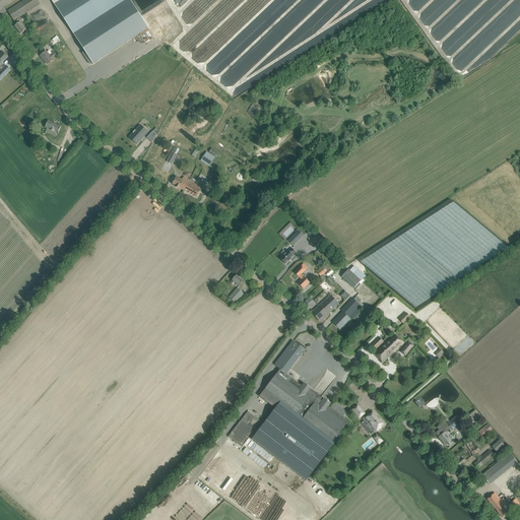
[(37,0),(24,0),(8,11),(14,20),(15,20),(18,23),(14,26),(21,35),(26,29),(24,27),(21,23),(18,19),(27,12),(37,6),(40,4),(37,0)]
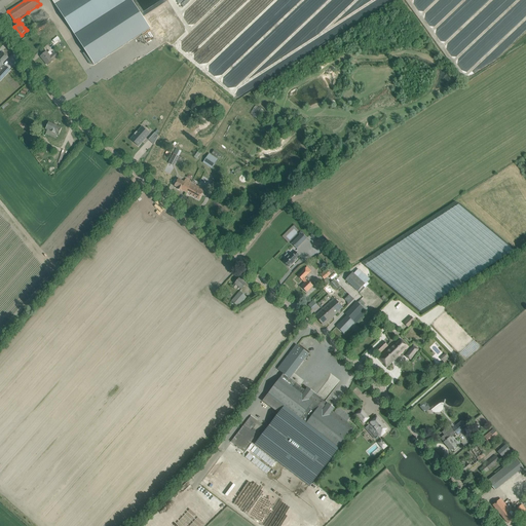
[(51,0),(95,65),(150,29),(132,0),(51,0)]
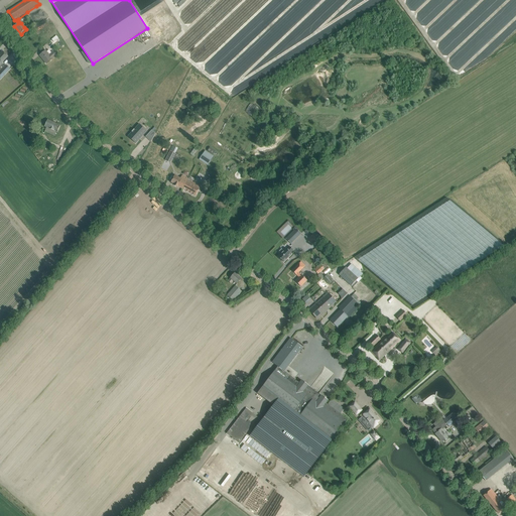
[(47,25),(45,21),(33,27),(35,32),(47,25)]
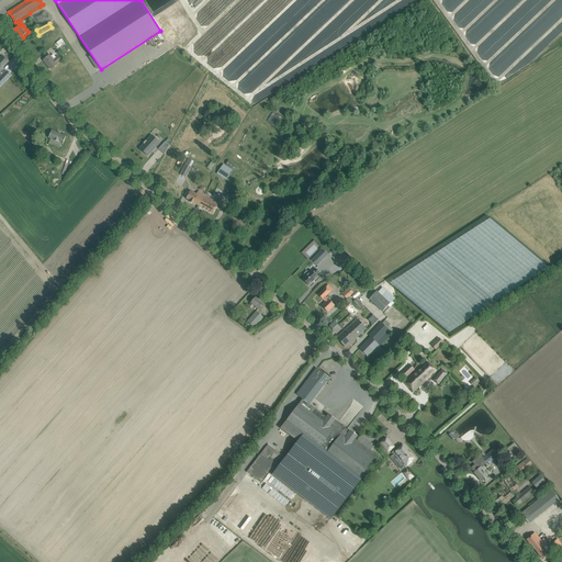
[(51,70),(55,66),(57,65),(56,64),(60,60),(58,57),(54,60),(49,55),(44,60),(47,65),(51,70)]
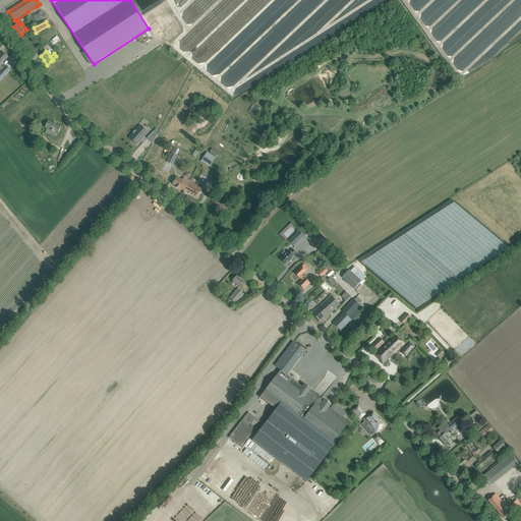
[(0,79),(10,69),(6,66),(5,67),(1,64),(8,57),(2,52),(0,53),(0,79)]
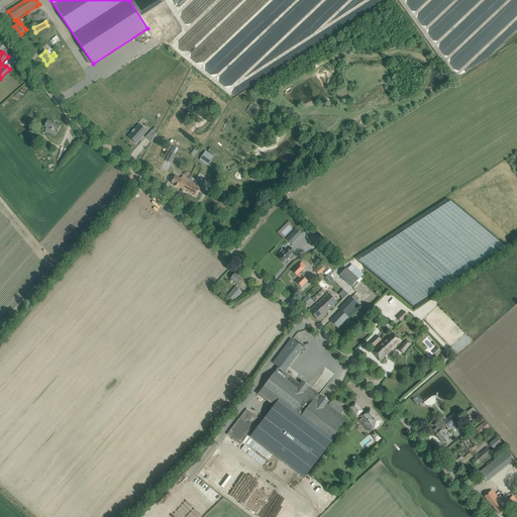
[(245,112),(248,113),(248,114),(254,118),(261,109),(251,103),(245,112)]
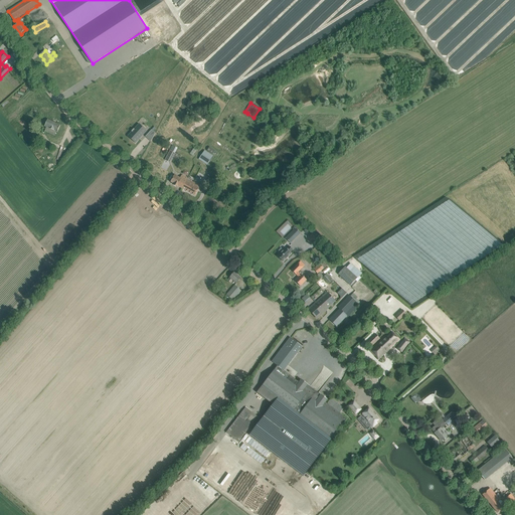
[(44,127),(46,128),(45,130),(43,129),(42,132),(44,133),(44,132),(55,136),(56,132),(57,133),(58,130),(60,125),(48,120),(46,124),(44,127)]
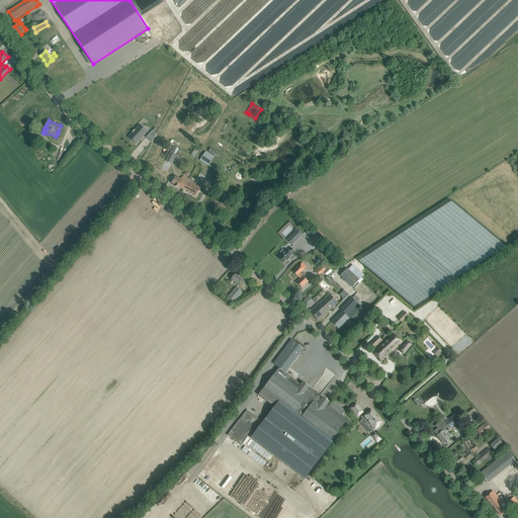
[(148,132),(140,124),(128,137),(137,145),(148,132)]
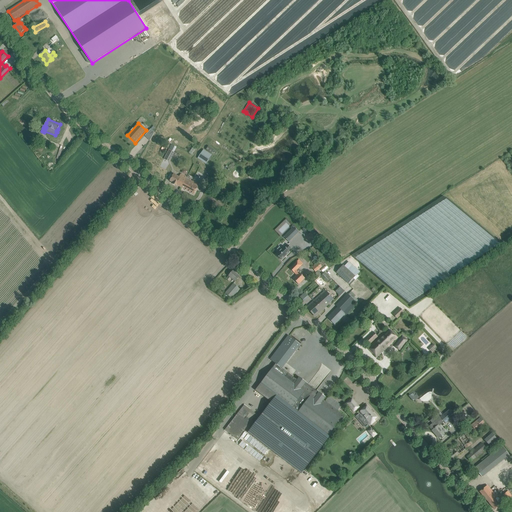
[(164,159),(169,162),(174,152),(169,149),(164,159)]
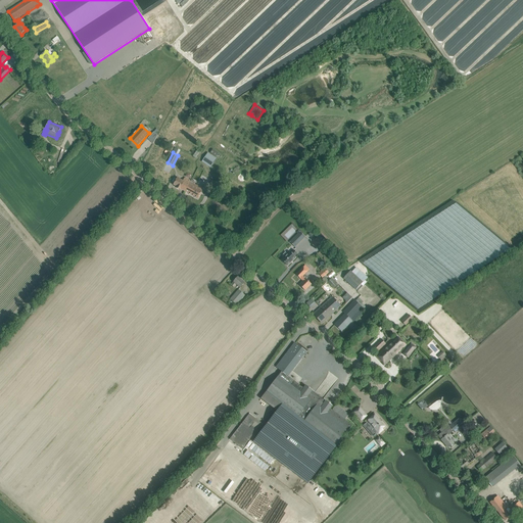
[(193,185),(194,183),(185,178),(183,181),(178,178),(176,181),(174,185),(177,187),(177,188),(181,190),(181,189),(186,192),(198,198),(200,194),(204,188),(197,184),(196,186),(193,185)]
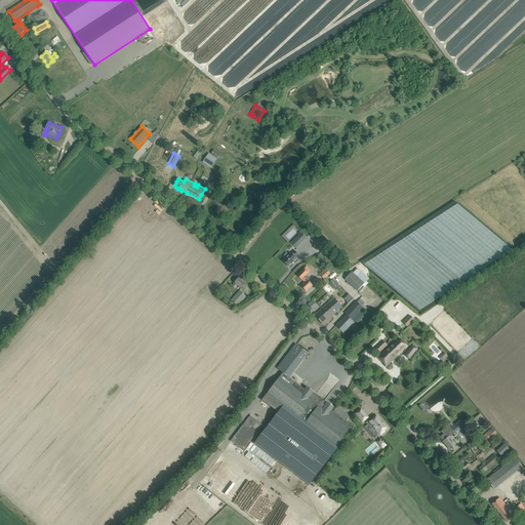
[(307,238),(301,233),(291,243),(296,248),(307,238)]
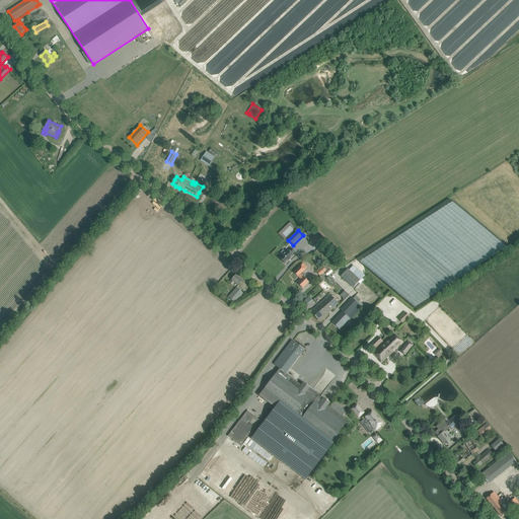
[(308,241),(312,244),(312,245),(318,240),(314,236),(308,241)]
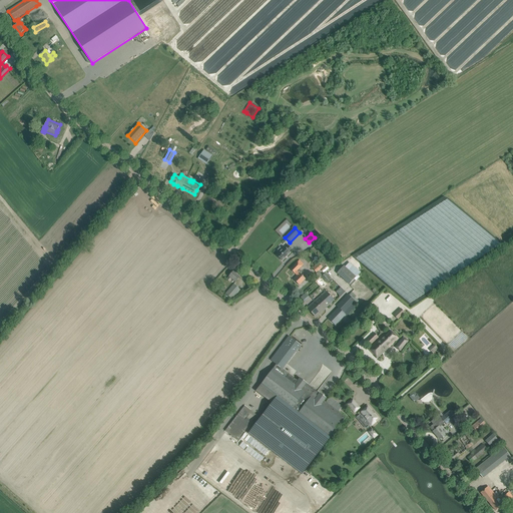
[(277,254),(283,261),(291,252),(290,251),(292,248),(289,245),(286,247),(285,246),(282,249),(281,247),(278,250),(280,252),(279,253),(277,254)]
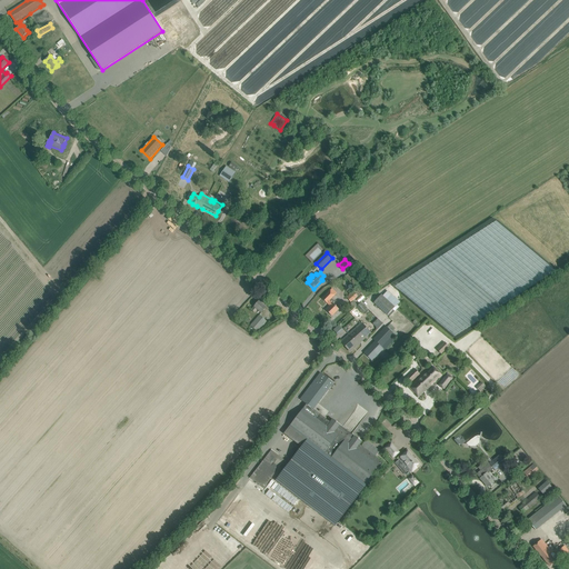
[(328,303),(330,306),(333,303),(335,301),(331,298),(337,293),(332,289),(322,299),(327,303),(328,303)]
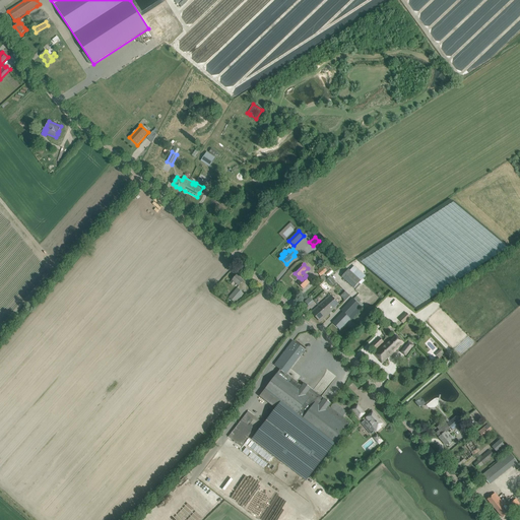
[(327,271),(323,267),(317,272),(321,276),(327,271)]
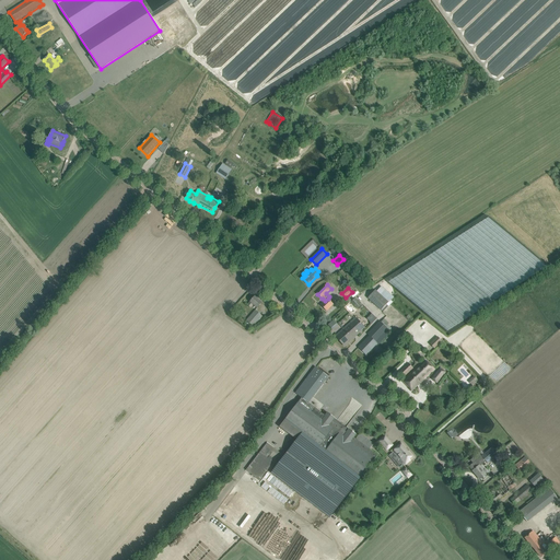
[(382,311),(389,303),(376,291),(369,299),(382,311)]
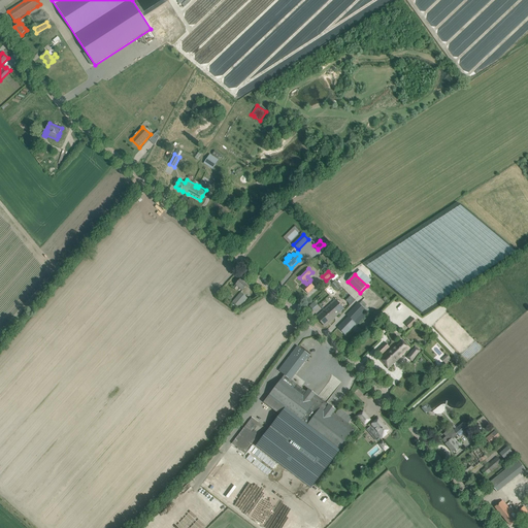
[(246,286),(240,279),(237,284),(233,288),(236,290),(239,287),(242,291),(246,286)]
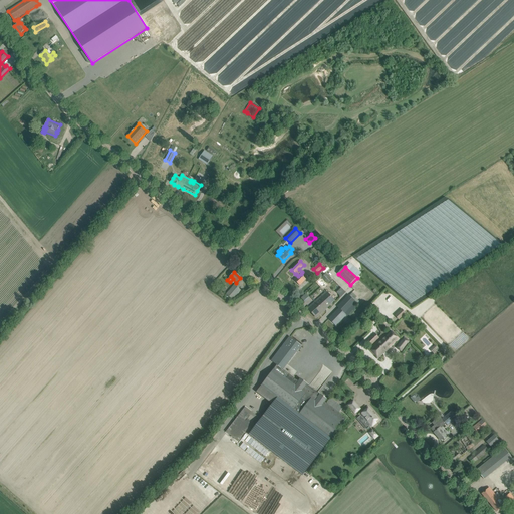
[(329,284),(332,281),(331,279),(326,273),(322,277),(327,283),(328,282),(329,284)]
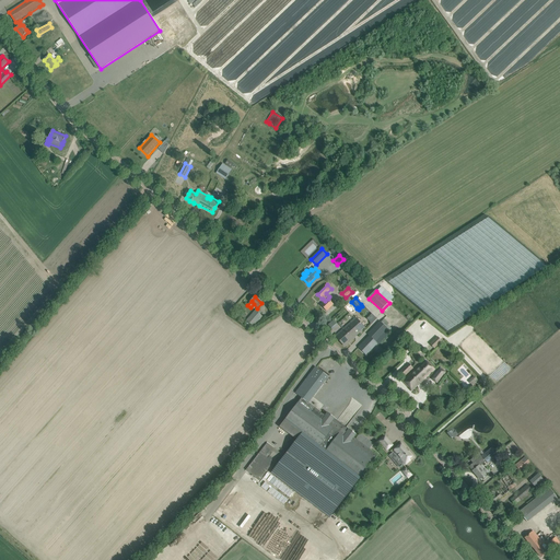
[(321,305),(327,312),(334,304),(328,299),(325,301),(321,305)]
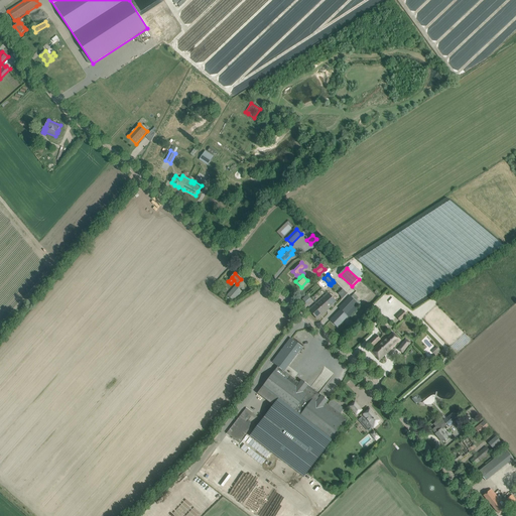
[(232,302),(242,291),(236,286),(227,297),(232,302)]
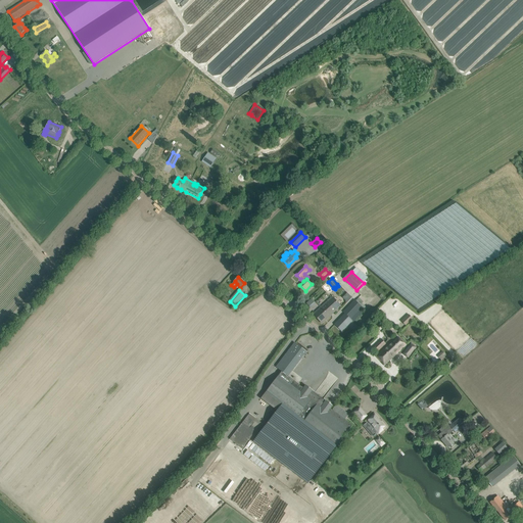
[(341,306),(333,297),(314,314),(322,323),(341,306)]
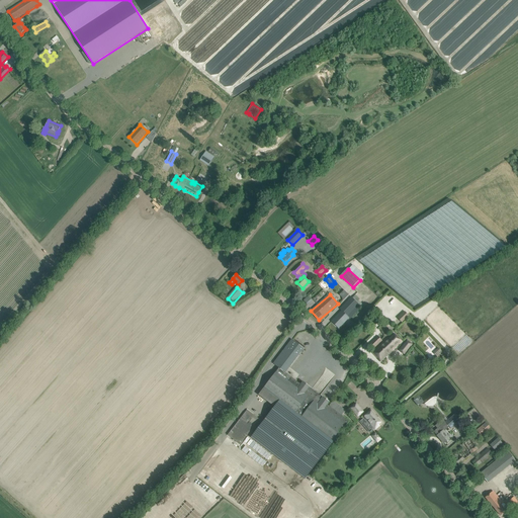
[(308,295),(304,300),(308,305),(312,300),(308,295)]
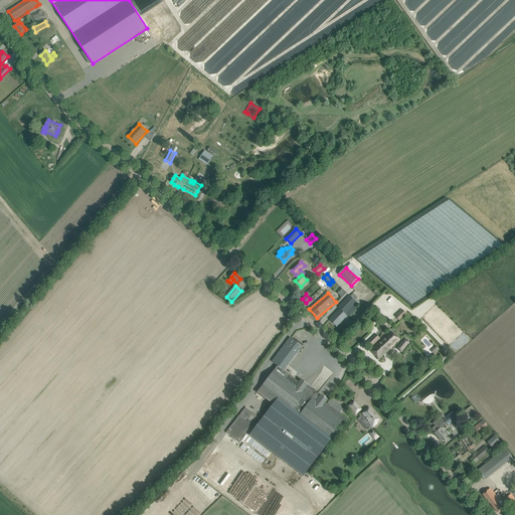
[(340,309),(347,316),(348,317),(359,305),(350,296),(349,296),(338,308),(340,309)]
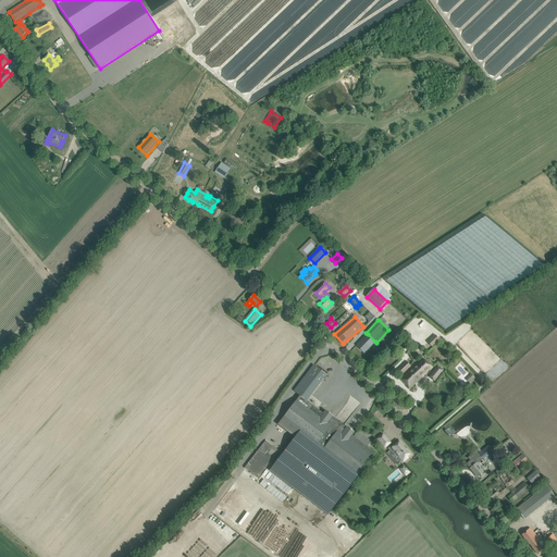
[(364,354),(375,342),(368,334),(357,346),(364,354)]
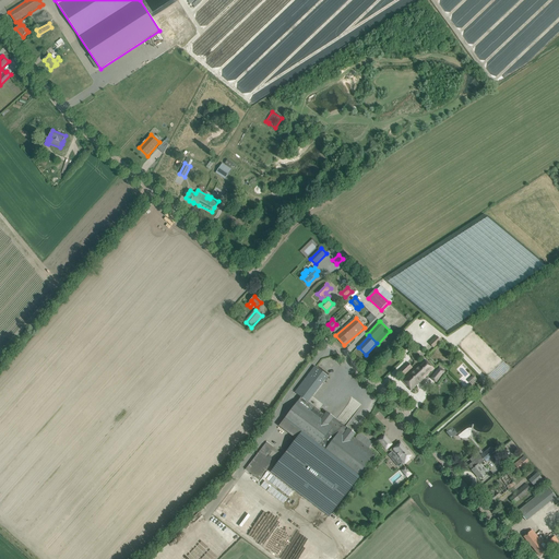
[(441,341),(438,336),(429,344),(433,348),(441,341)]
